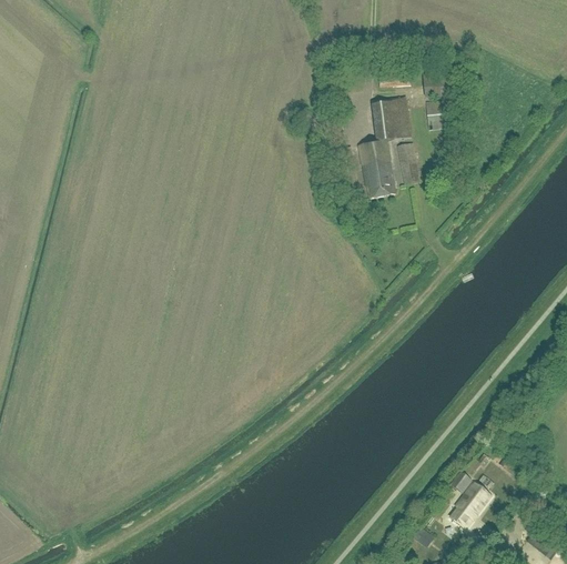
[(421,67),(424,98),(457,94),(454,63),(421,67)]
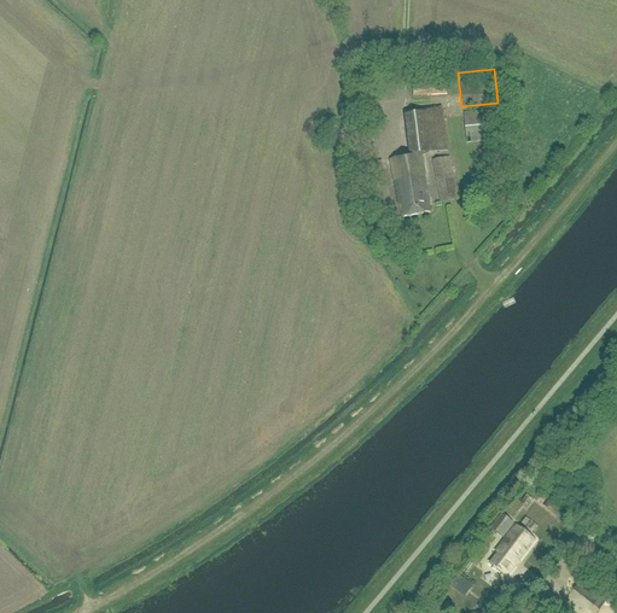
[(411,81),(412,94),(447,92),(446,79),(411,81)]
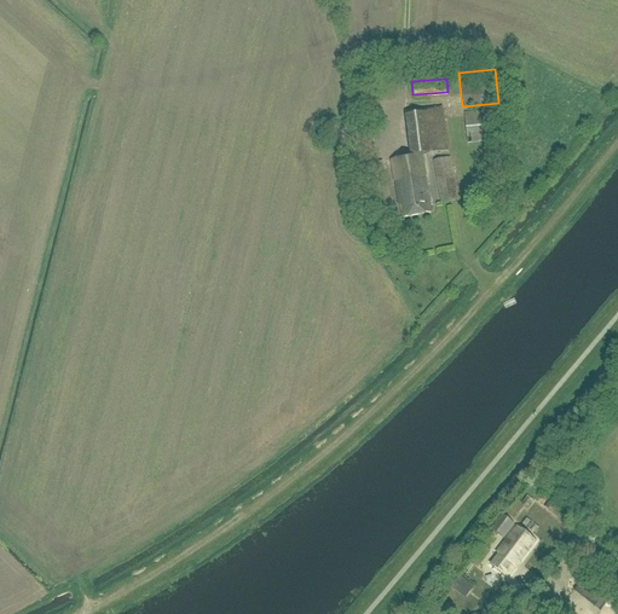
[(432,209),(421,151),(448,148),(442,103),(405,108),(410,152),(391,156),(403,214),(432,209)]
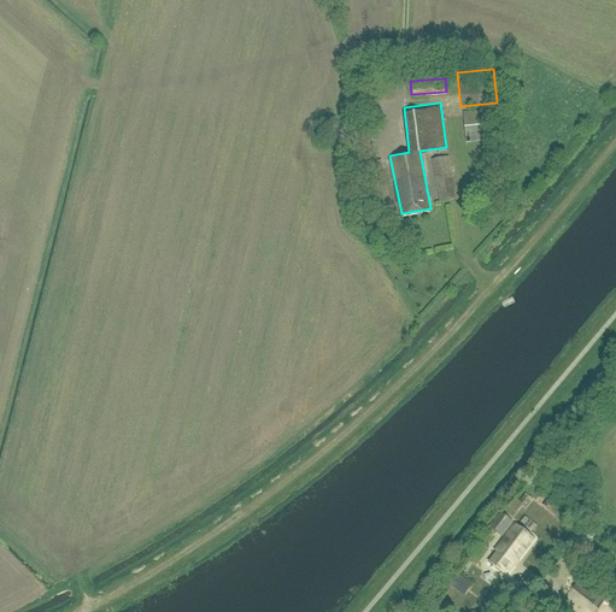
[(462,109),(465,140),(497,136),(493,105),(462,109)]
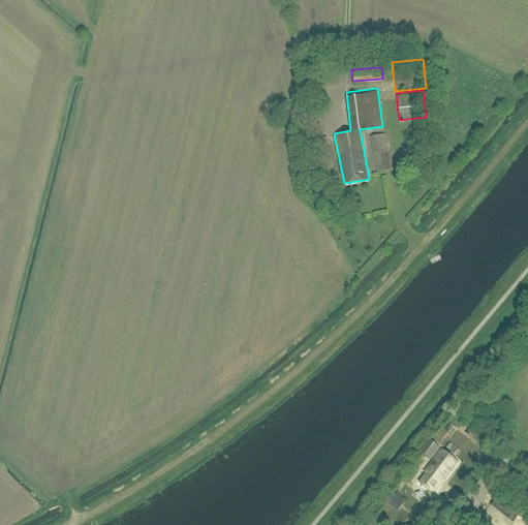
[(391,168),(384,131),(369,134),(375,172),(391,168)]
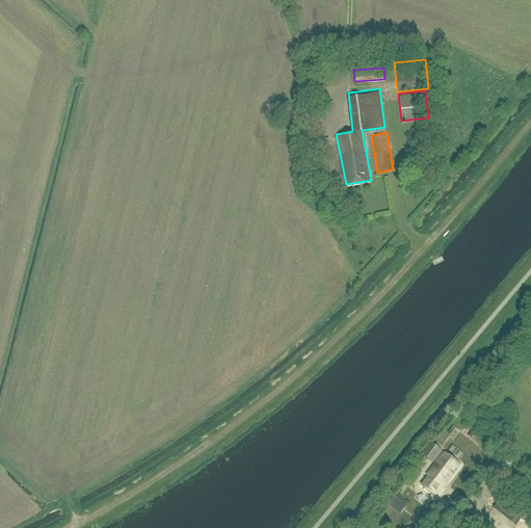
[(337,186),(328,135),(315,138),(323,189),(337,186)]
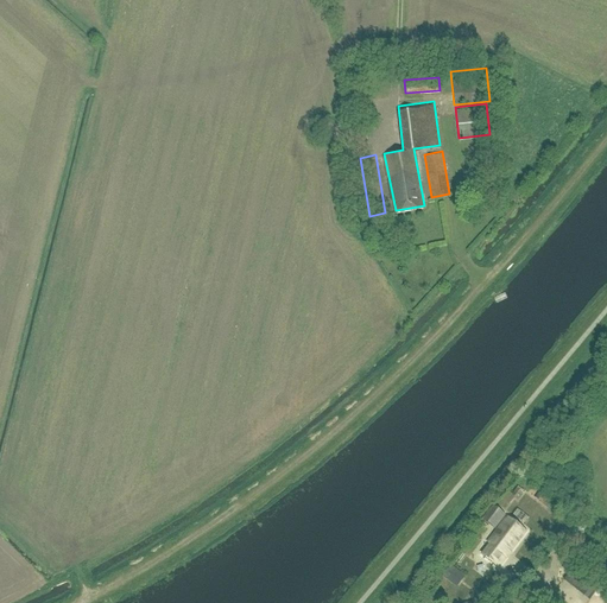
[(522,489),(516,484),(511,492),(517,496),(522,489)]
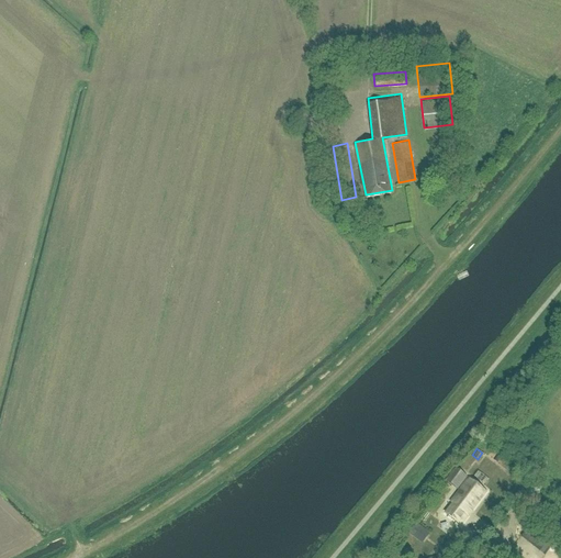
[(495,461),(492,466),(504,476),(508,471),(495,461)]
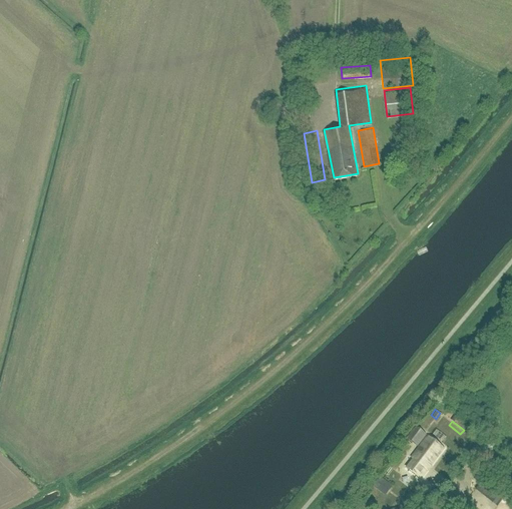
[(406,436),(417,444),(425,432),(415,425),(406,436)]
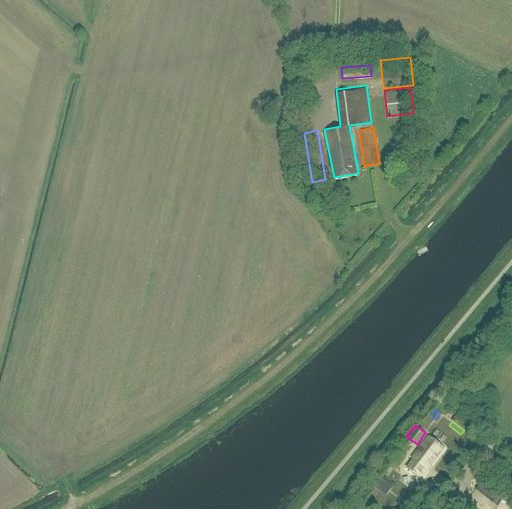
[(426,433),(418,444),(411,454),(413,456),(406,465),(420,476),(443,446),(426,433)]
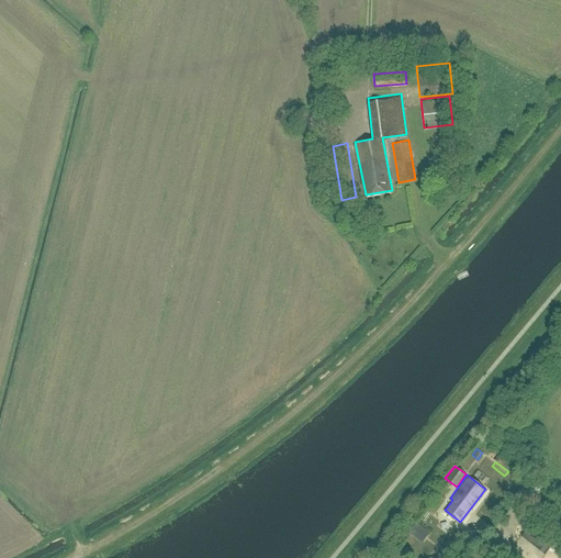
[(415,521),(408,529),(422,540),(428,531),(415,521)]
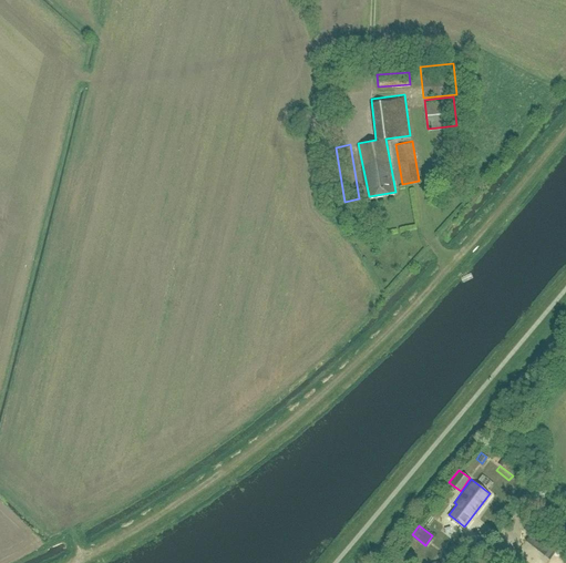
[(537,545),(534,550),(547,561),(551,555),(537,545)]
